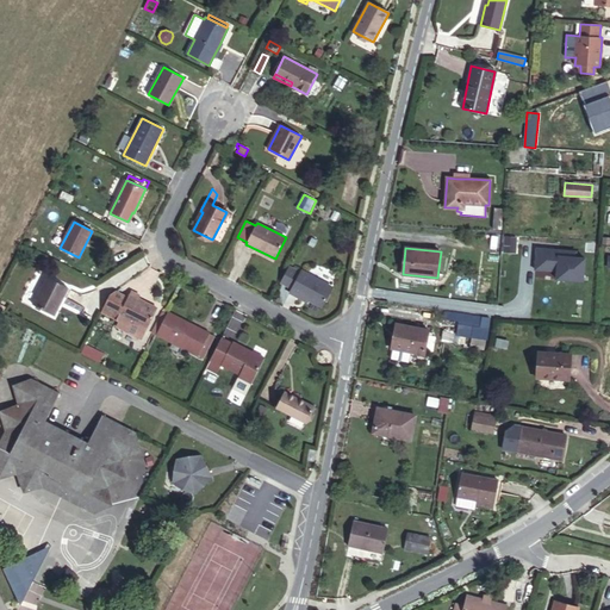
[(533,261),(531,291),(548,292),(549,262),(533,261)]
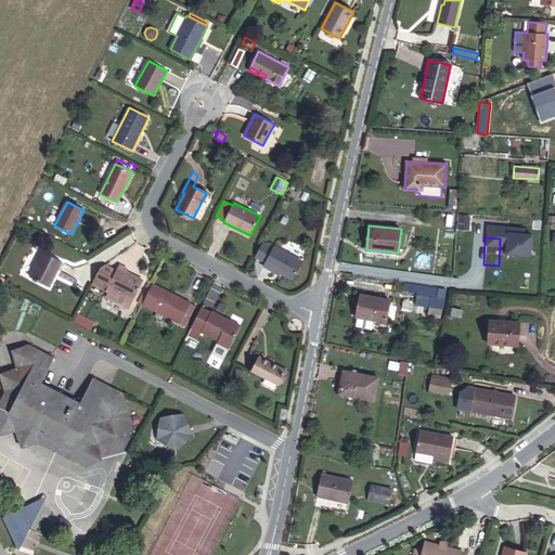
[(256,257),(266,262),(273,248),(263,243),(256,257)]
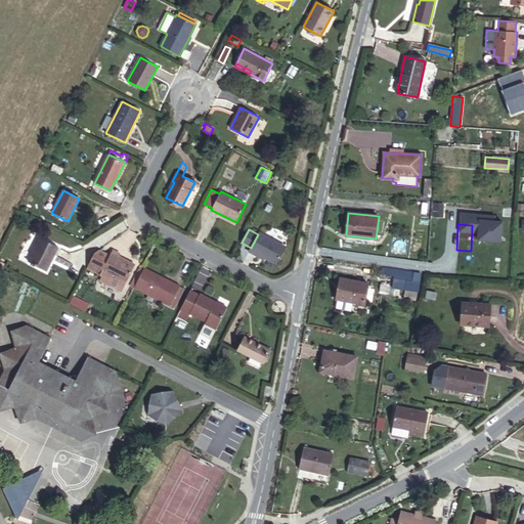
[(249,252),(257,255),(258,254),(276,264),(286,247),(259,232),(258,234),(251,248),(249,252)]
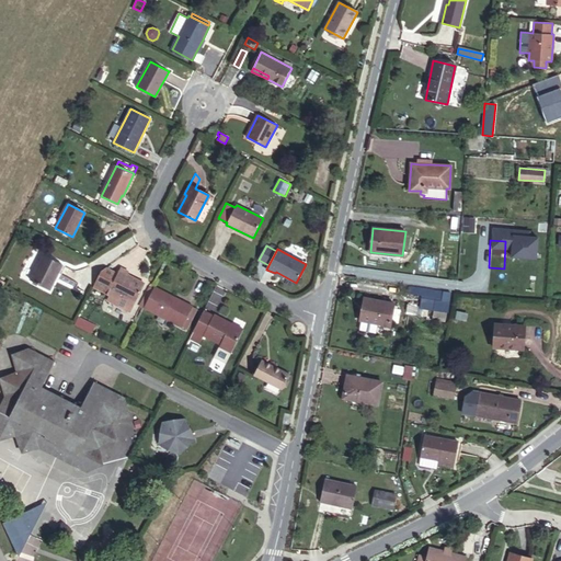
[(31,281),(49,289),(63,264),(44,255),(31,281)]
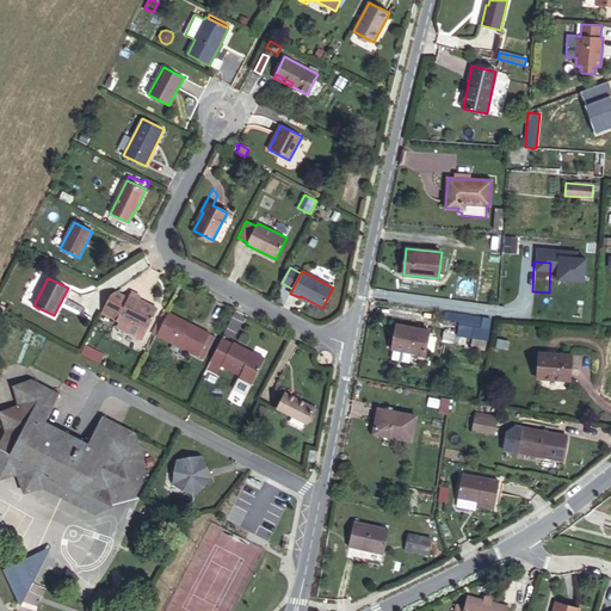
[(110,296),(102,313),(117,321),(118,318),(121,319),(119,322),(118,326),(118,328),(140,339),(143,338),(158,309),(139,300),(140,296),(131,291),(128,298),(116,291),(110,296)]
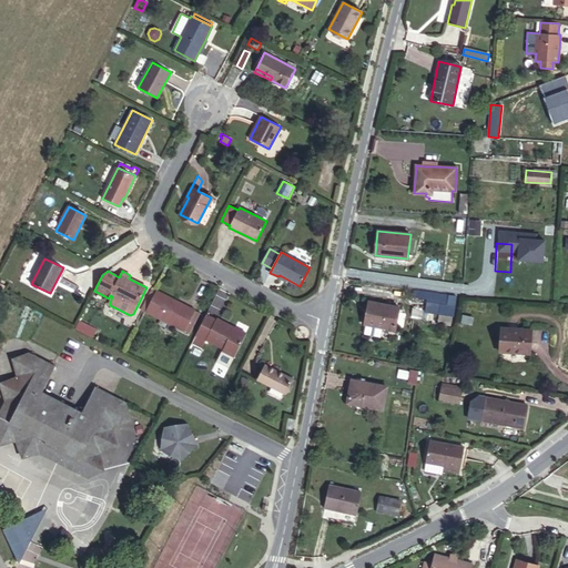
[(198,312),(159,290),(148,312),(186,333),(198,312)]
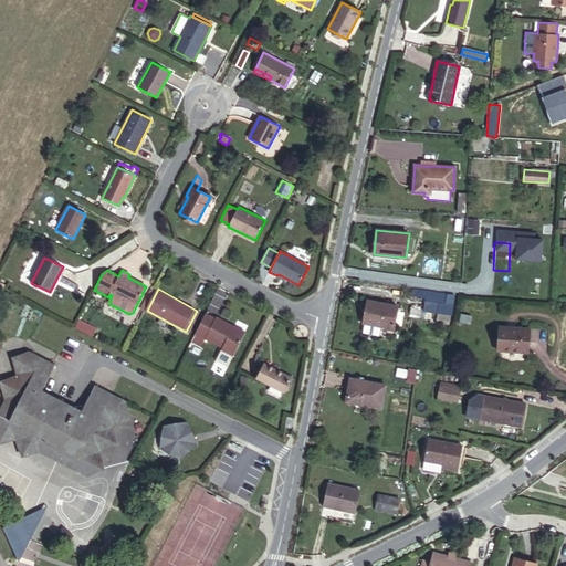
[(454,295),(412,289),(410,296),(439,300),(437,312),(452,314),(454,295)]
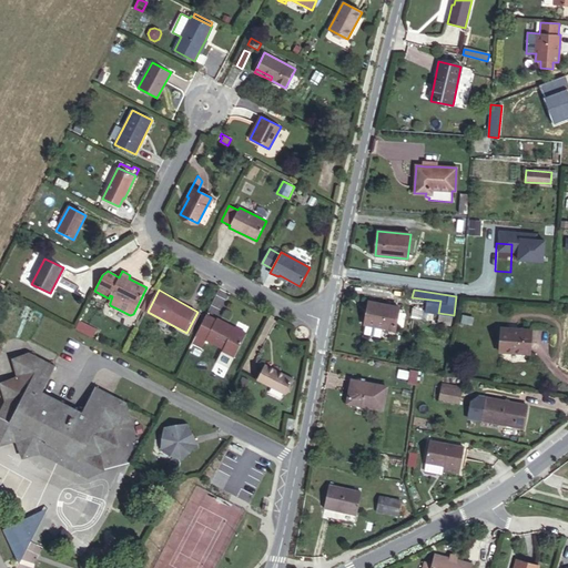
[(366,325),(364,334),(381,337),(382,327),(395,331),(399,307),(368,302),(364,324),(366,325)]
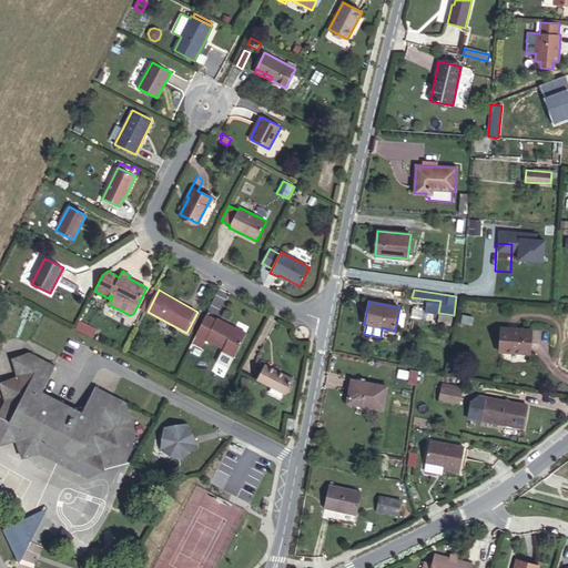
[(245,334),(206,314),(195,335),(221,348),(221,352),(233,358),(245,334)]
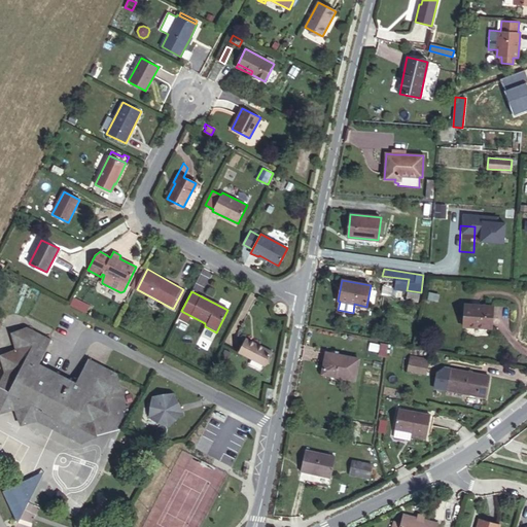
[(429,292),(427,300),(435,302),(436,293),(429,292)]
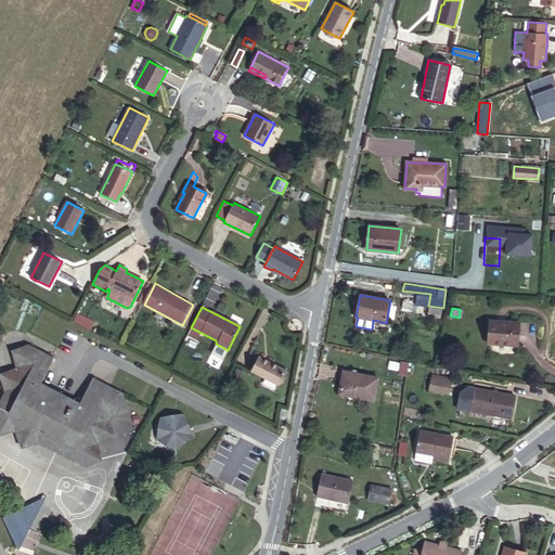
[(78,313),(74,322),(90,330),(93,322),(78,313)]
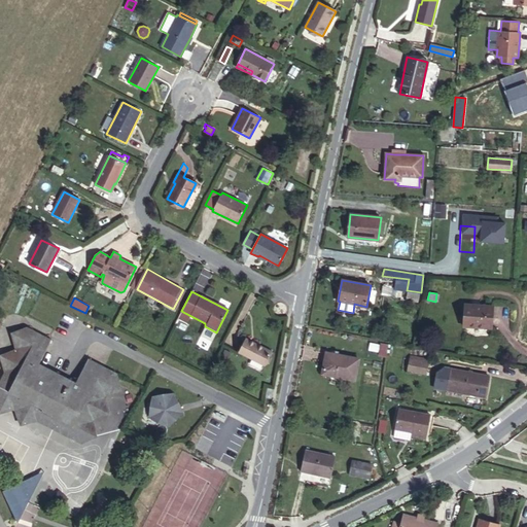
[(465,305),(463,326),(492,328),(493,307),(465,305)]
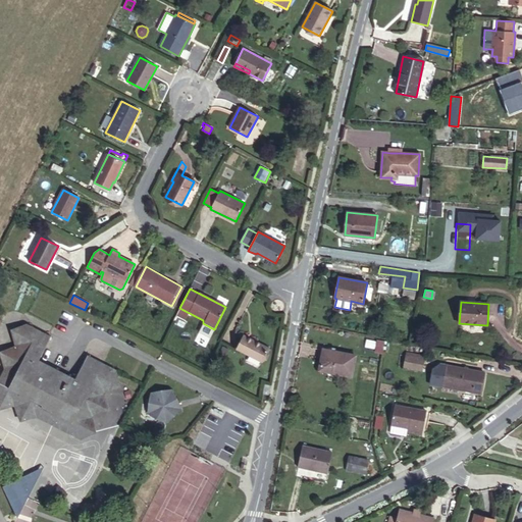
[(24,420),(40,416),(45,407),(74,422),(70,430),(87,439),(99,432),(99,415),(112,408),(112,392),(122,385),(120,369),(89,355),(77,379),(42,362),(53,336),(28,324),(14,332),(15,347),(0,355),(3,370),(0,376),(0,409),(1,410),(13,407),(22,419),(24,420)]
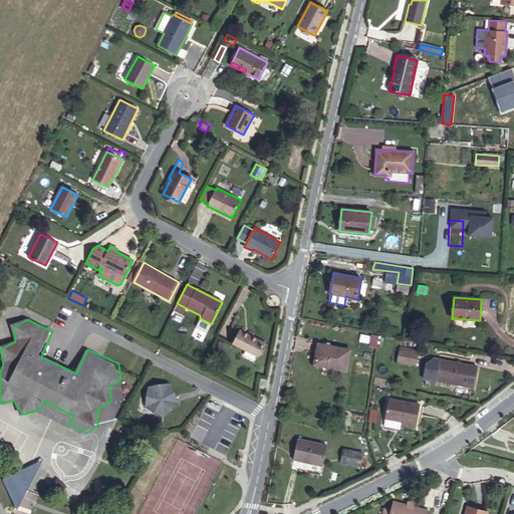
[(265,343),(240,330),(233,343),(258,356),(265,343)]
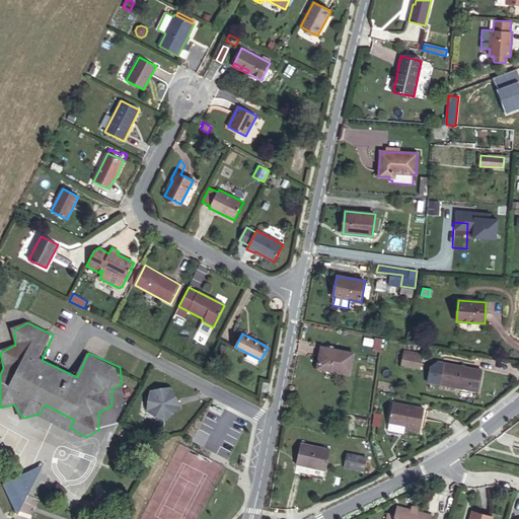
[(365,338),(363,345),(373,347),(374,340),(365,338)]
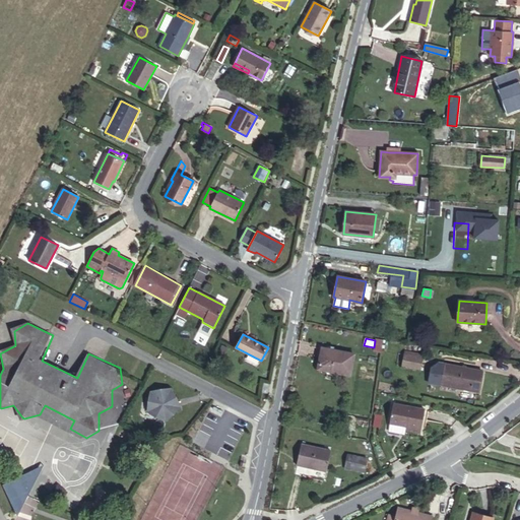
[(376,339),(374,350),(380,352),(383,340),(376,339)]
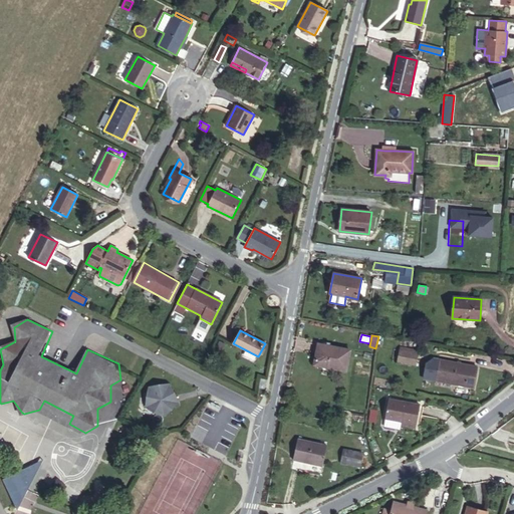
[(220,341),(217,346),(223,349),(225,344),(220,341)]
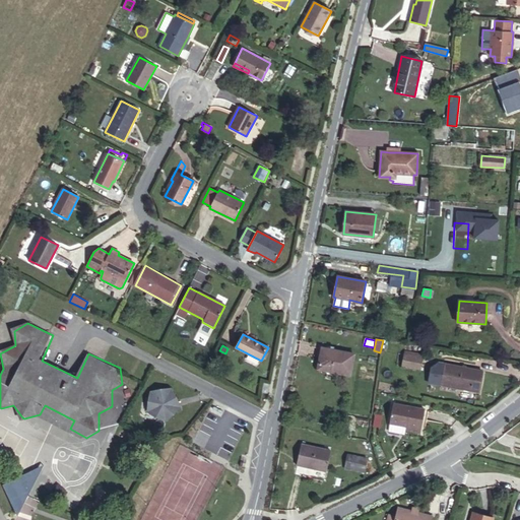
[(322,348),(318,369),(350,375),(354,354),(322,348)]
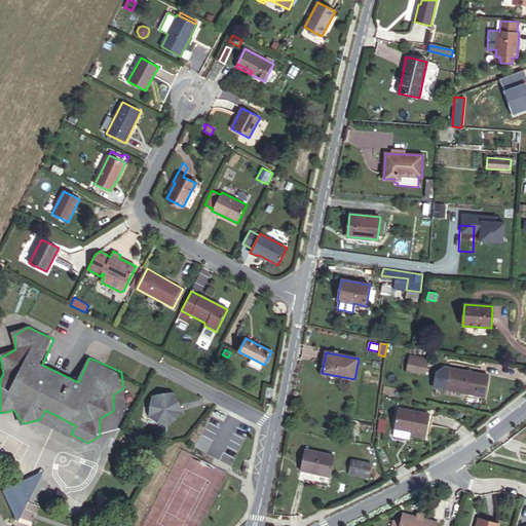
[(409,359),(407,370),(425,373),(427,362),(409,359)]
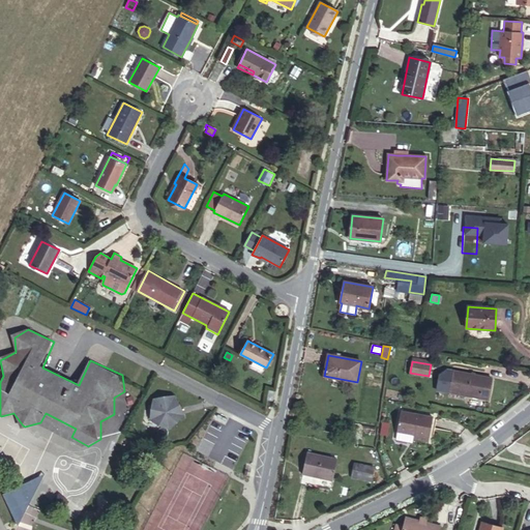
[(488,401),(492,378),(446,370),(439,375),(437,390),(488,401)]
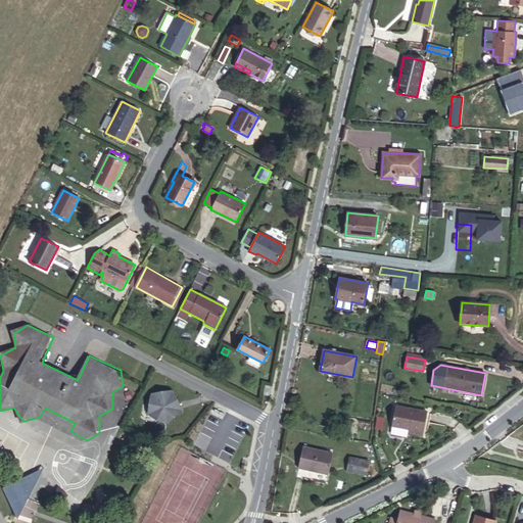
[(172,390),(152,393),(148,414),(167,423),(181,409),(172,390)]
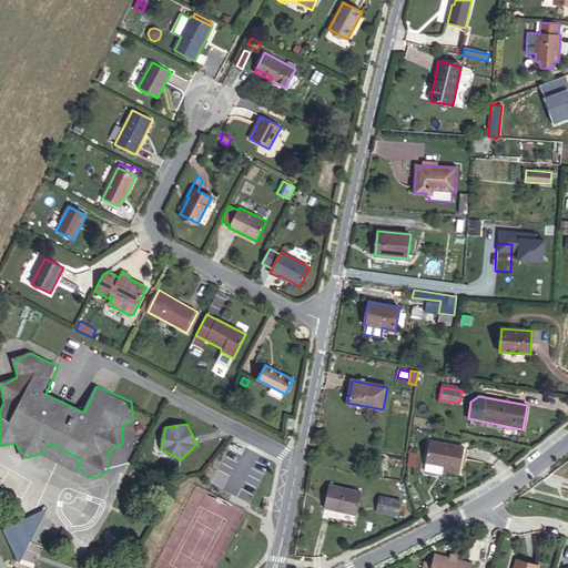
[(464,447),(429,440),(425,463),(426,463),(425,470),(442,474),(443,466),(444,466),(443,470),(459,473),(464,447)]
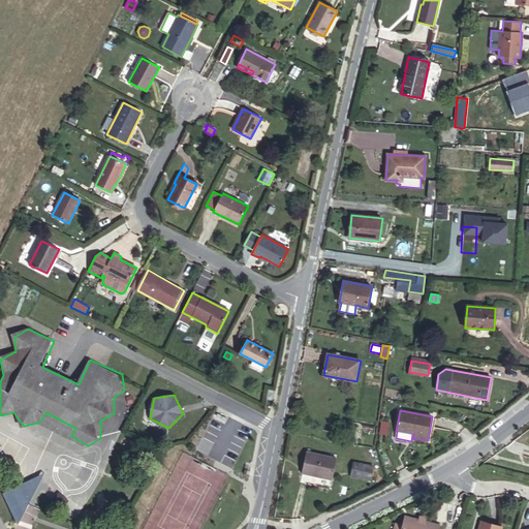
[(45,412),(40,422),(71,436),(75,428),(45,412)]
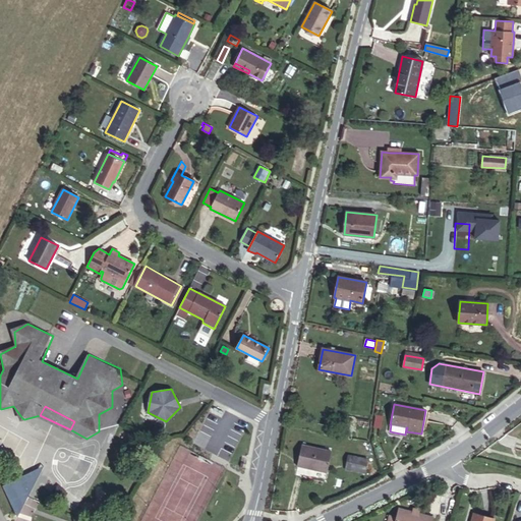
[(331,451),(302,445),(298,466),(327,472),(331,451)]
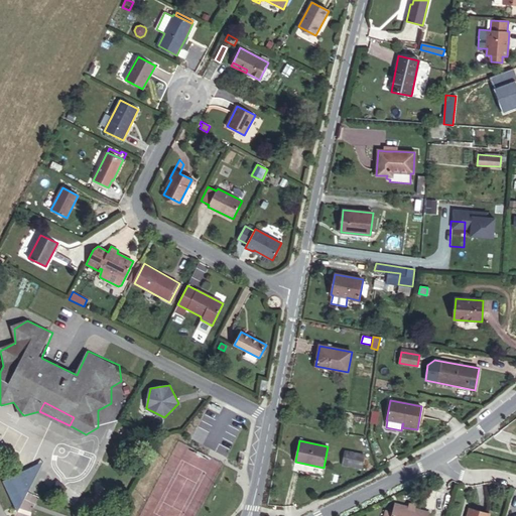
[(364,455),(346,450),(343,464),(361,468),(364,455)]
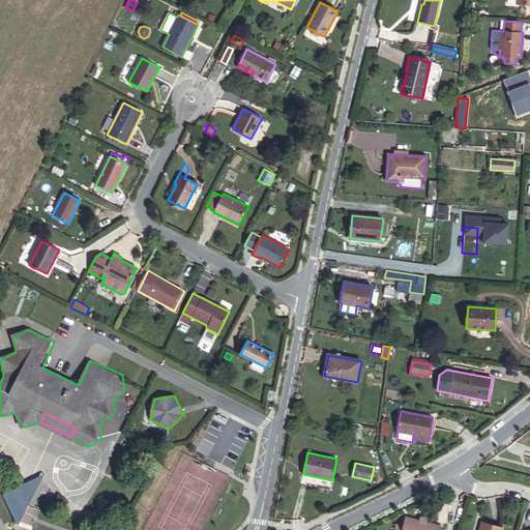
[(45,474),(3,495),(18,526),(45,474)]
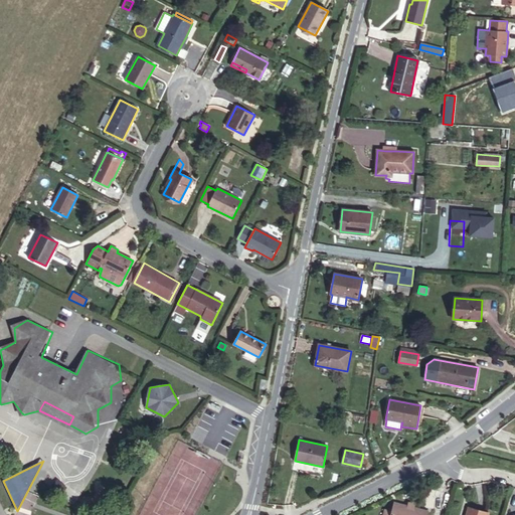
[(386,511),(384,514),(426,514),(428,511),(394,503),(392,512),(386,511)]
